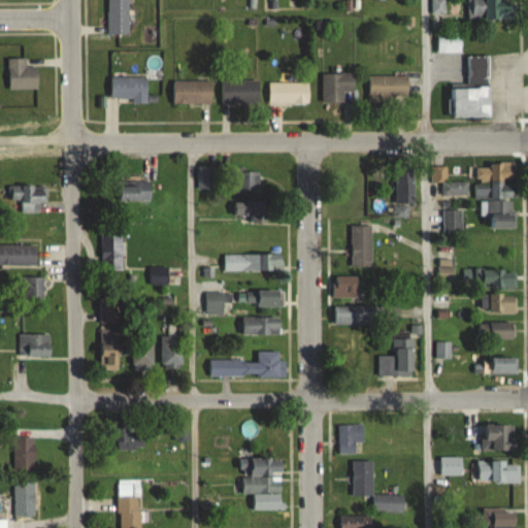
[(128,34),(128,0),(107,0),(108,34),(128,34)]
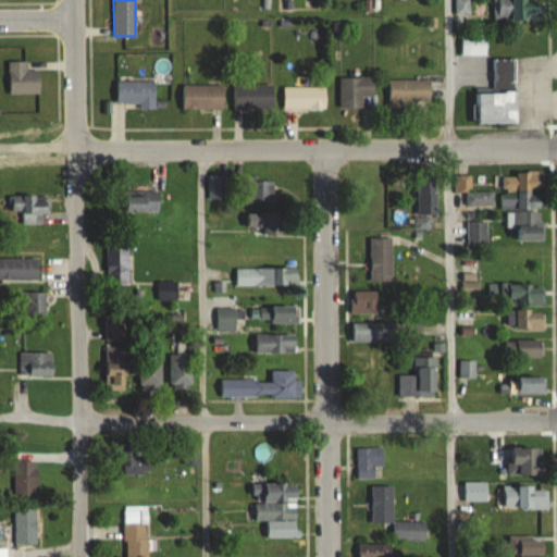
[(492,0),(493,20),(530,20),(529,0),(492,0)]
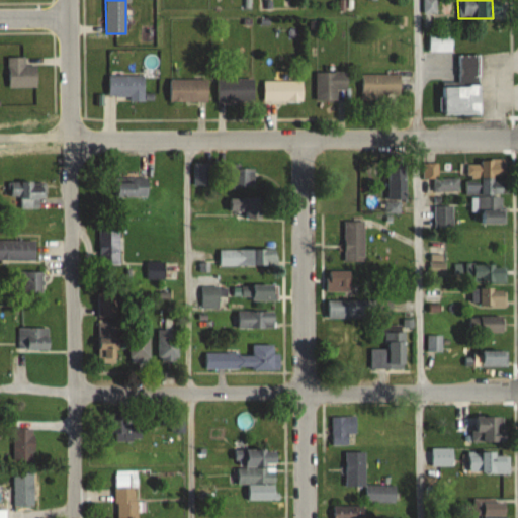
[(451,52),(451,32),(429,32),(429,52),(451,52)]
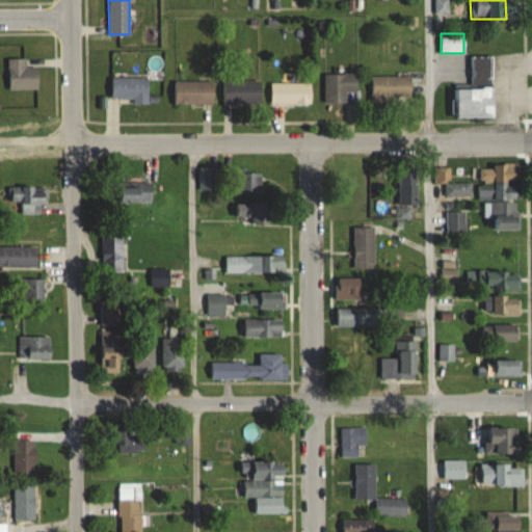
[(494,116),(493,56),(471,56),(471,88),(455,88),(456,116),(494,116)]
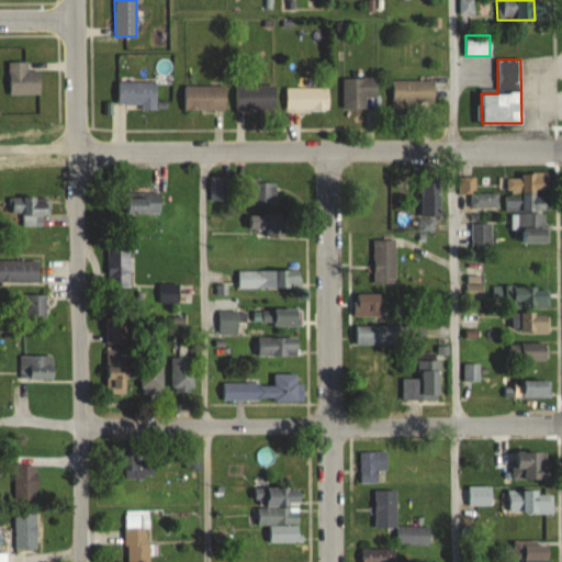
[(9,94),(41,94),(41,71),(27,71),(27,62),(9,62),(9,94)]
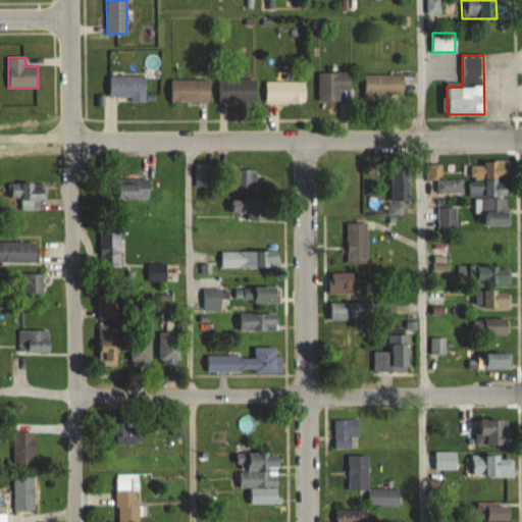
[(350,91),(350,72),(317,72),(317,103),(343,103),(343,91),(350,91)]
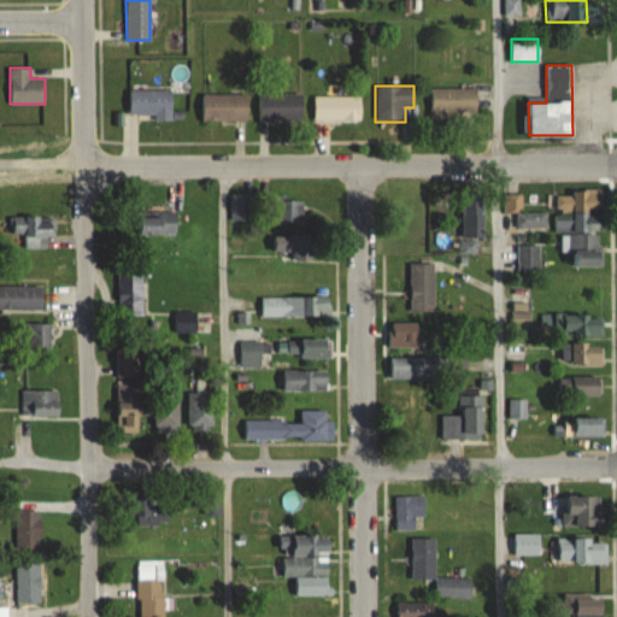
[(476,88),(430,88),(430,117),(477,116),(476,88)]
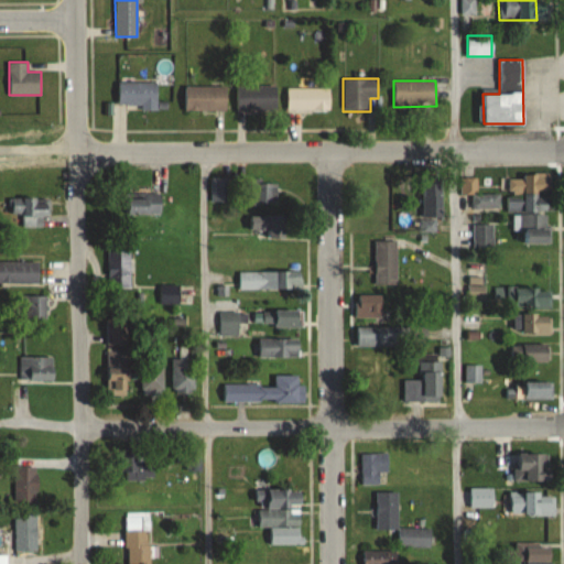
[(158,82),(118,82),(118,106),(140,106),(140,110),(158,110),(158,82)]
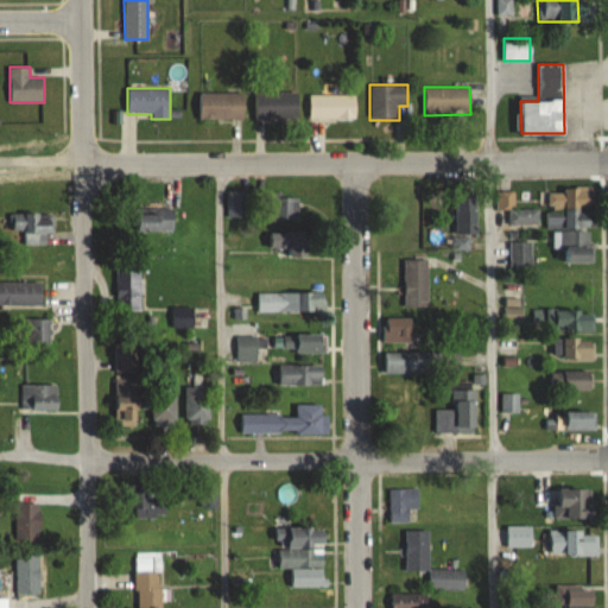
[(200,119),(245,119),(245,93),(200,93),(200,119)]
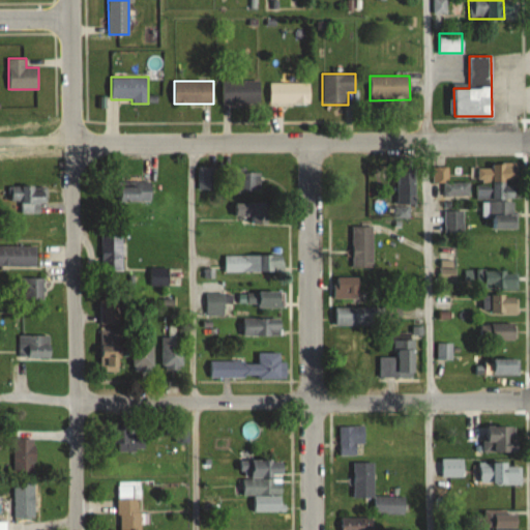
[(260,102),(260,81),(222,81),(222,102),(260,102)]
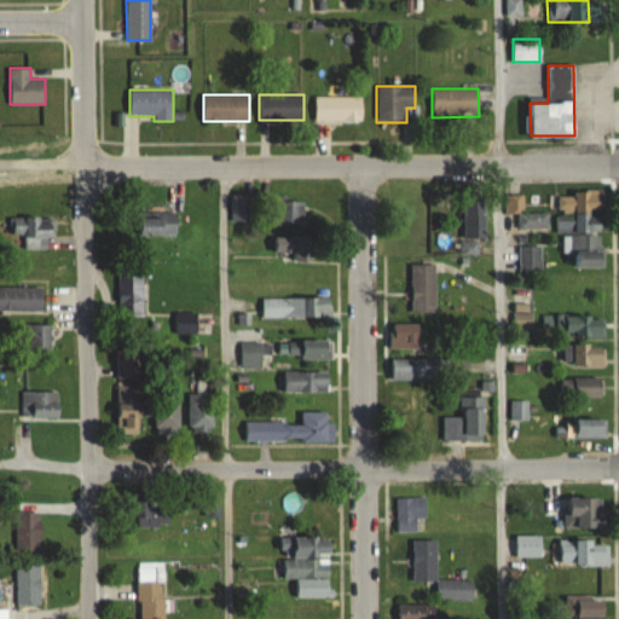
[(362,120),(362,97),(313,97),(313,120),(362,120)]
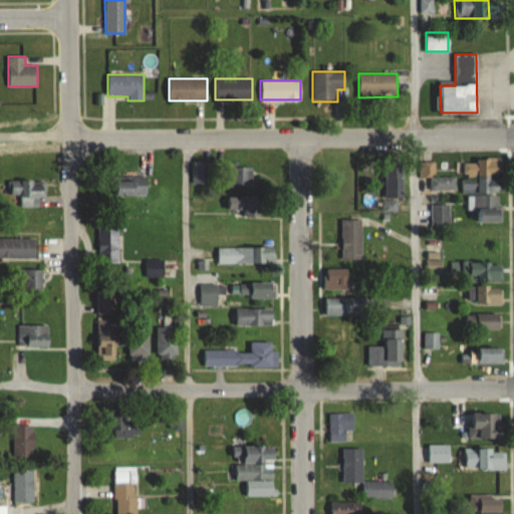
[(500,159),(463,160),(464,193),(501,192),(500,159)]
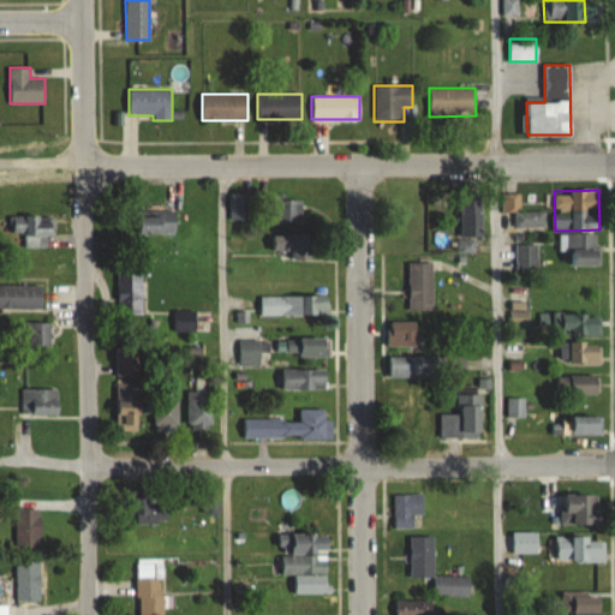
[(482,234),(482,193),(460,193),(460,234),(482,234)]
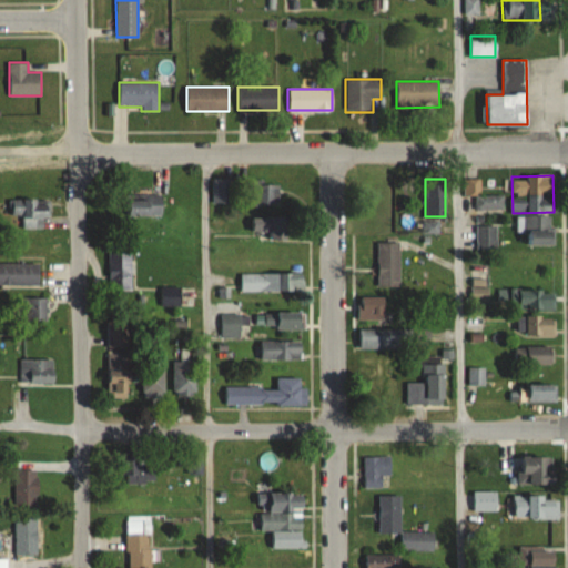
[(231,180),(212,180),(212,203),(231,203),(231,180)]
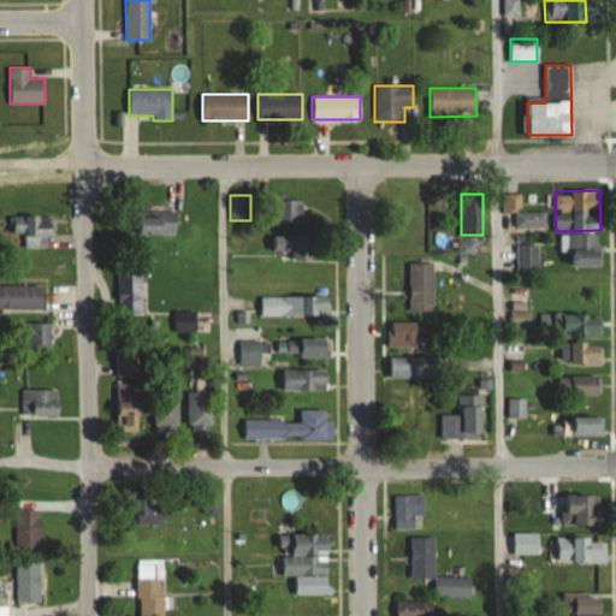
[(303,200),(277,200),(277,221),(303,221),(303,200)]
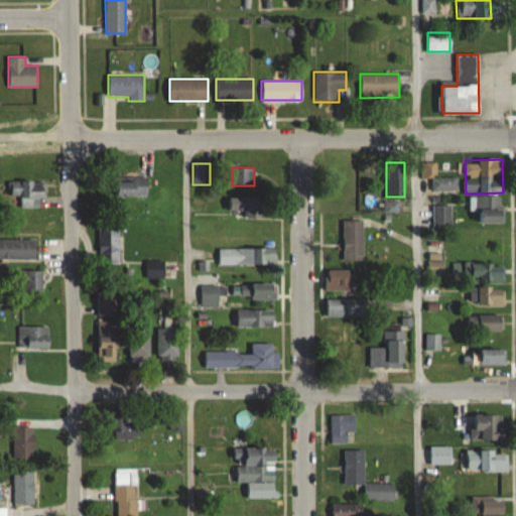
[(147,197),(147,175),(114,175),(114,197),(147,197)]
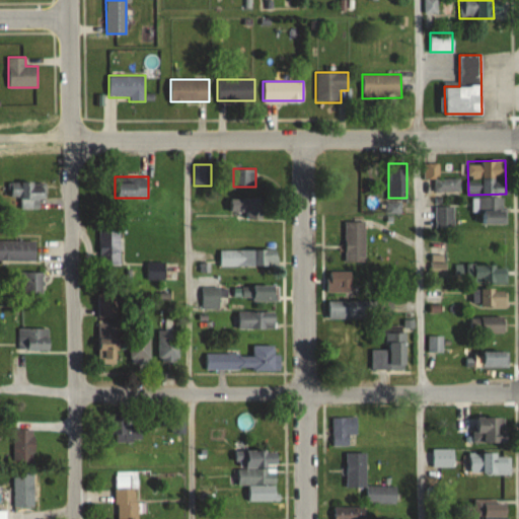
[(435,193),(459,193),(459,178),(435,178),(435,193)]
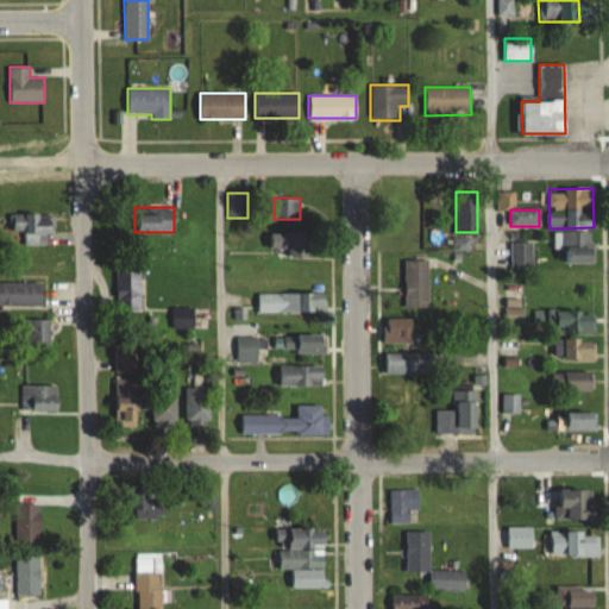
[(46,234),(54,234),(54,213),(11,213),(11,232),(24,232),(24,246),(46,246),(46,234)]
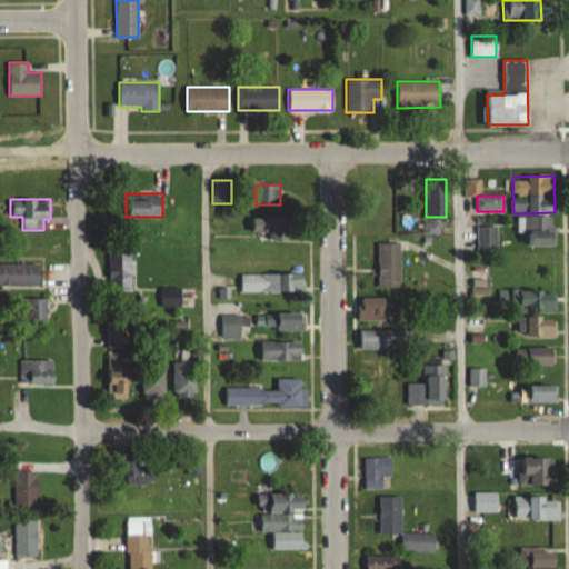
[(555,245),(555,216),(525,216),(525,245),(555,245)]
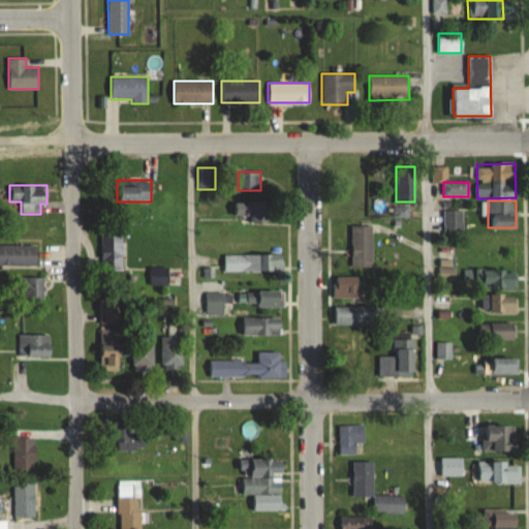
[(236,220),(268,220),(268,201),(236,201),(236,220)]
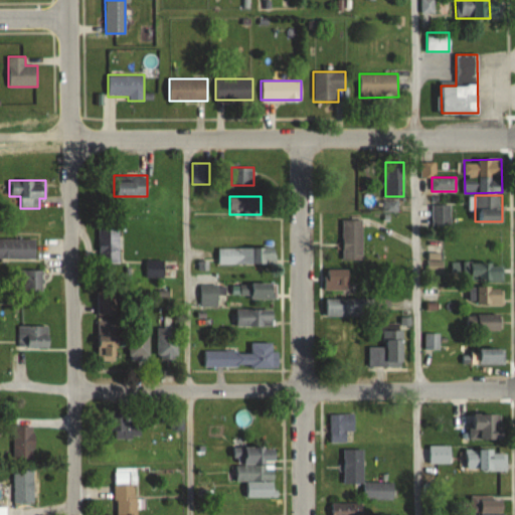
[(450,225),(450,205),(432,205),(432,225),(450,225)]
